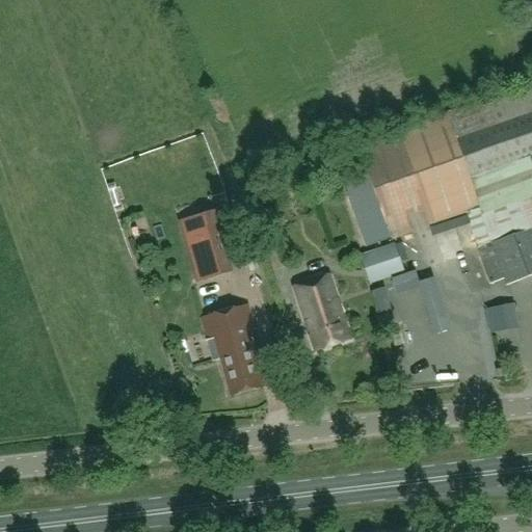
[(531,277),(531,84),(358,145),(368,173),(339,183),(358,246),(390,235),(392,240),(409,234),(404,219),(421,213),(426,227),(462,213),(489,287),(504,282),(506,288),(531,277)]
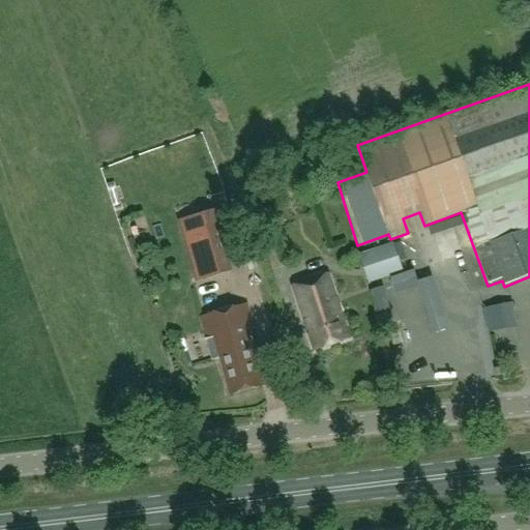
[(184,239),(197,282),(231,271),(213,210),(187,218),(193,237),(184,239)]
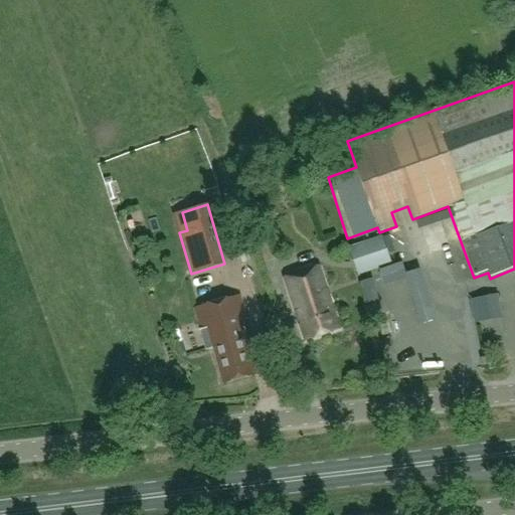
[(452,228),(433,232),(438,259),(457,254),(452,228)]
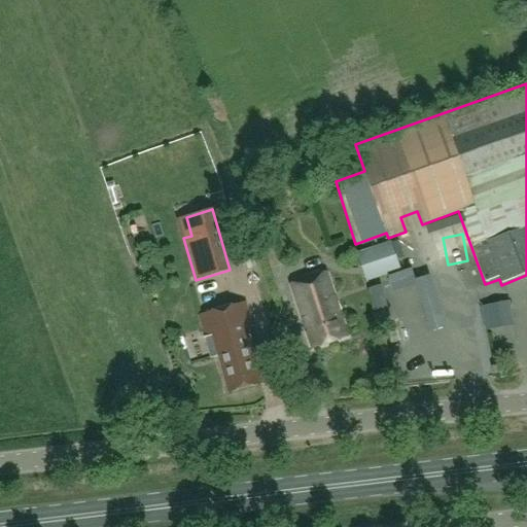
[(390,243),(357,254),(365,282),(399,271),(390,243)]
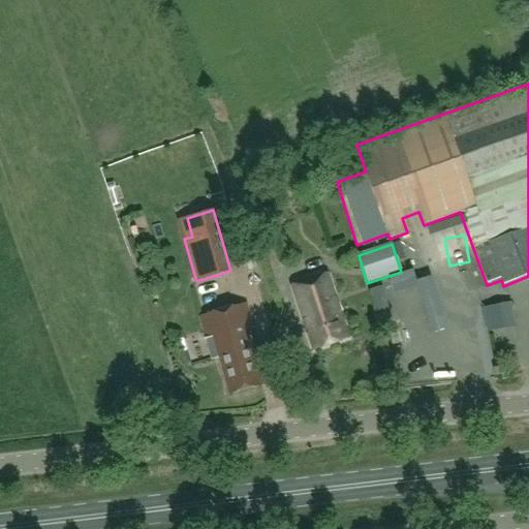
[(325,274),(291,284),(312,350),(347,340),(325,274)]
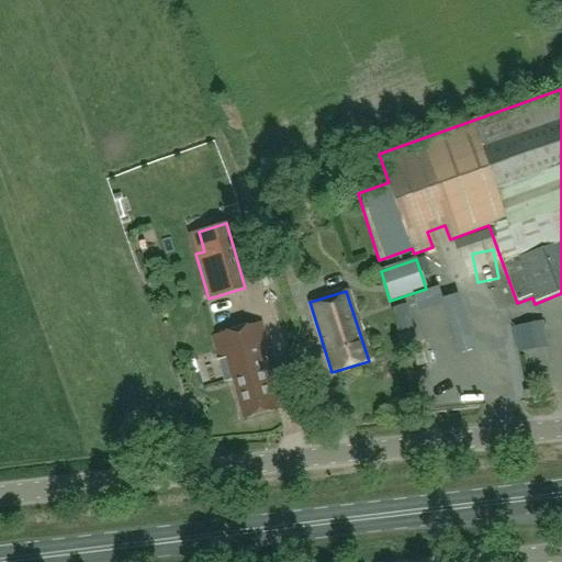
[(261,323),(212,337),(225,384),(232,382),(243,419),(277,409),(267,372),(276,369),(270,349),(268,349),(261,323)]
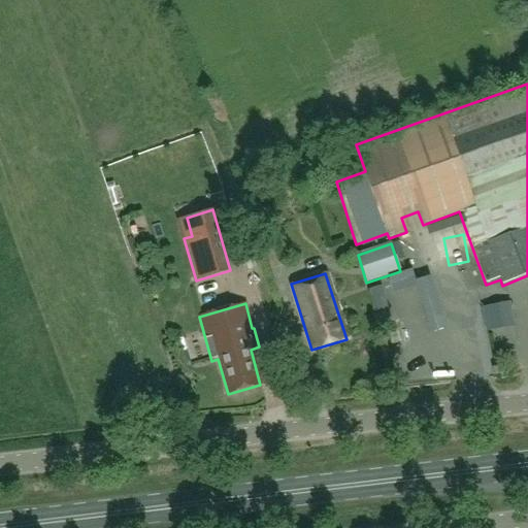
[(514,303),(491,304),(492,327),(515,326),(514,303)]
